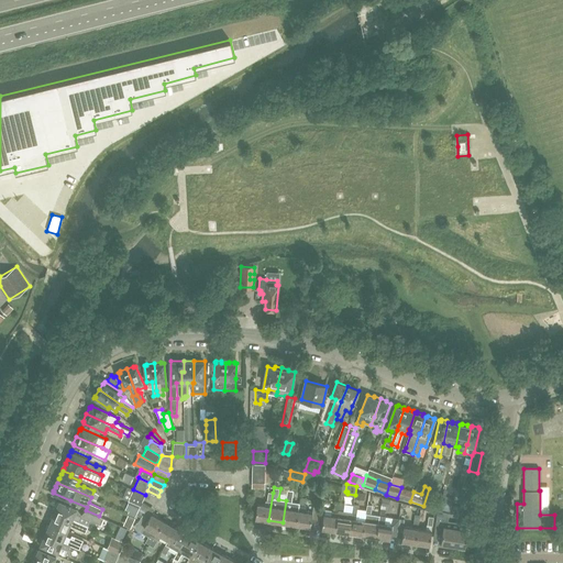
[(414,490),(401,487),(397,498),(410,503),(414,490)]
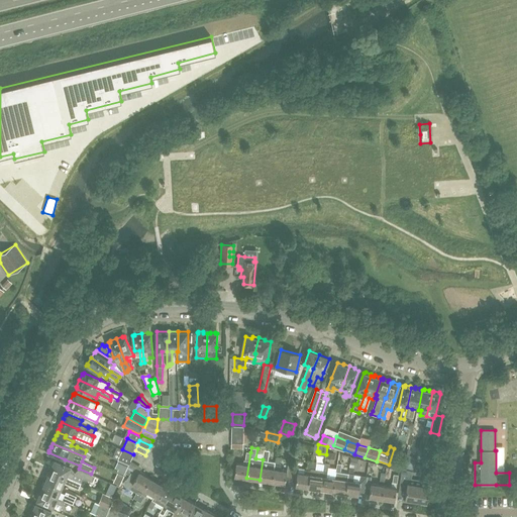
[(133,454),(122,449),(118,460),(128,464),(133,454)]
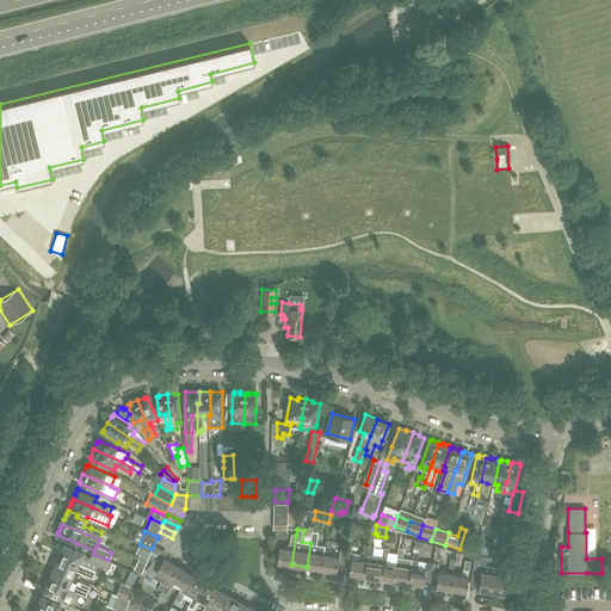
[(277,562),(291,565),(296,535),(291,534),(290,542),(288,542),(288,548),(279,547),(277,562)]
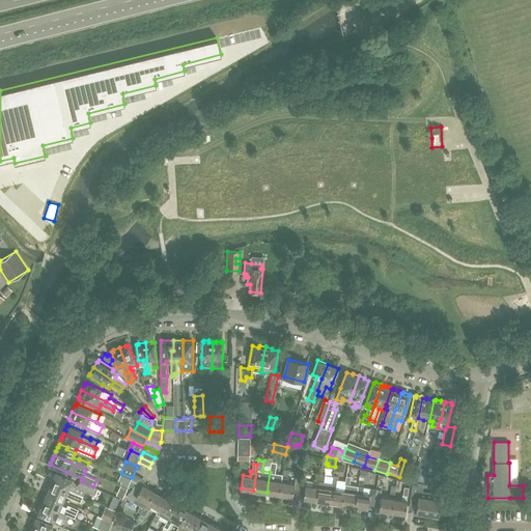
[(276,468),(271,467),(270,472),(267,493),(279,495),(281,481),(282,476),(275,475),(276,468)]
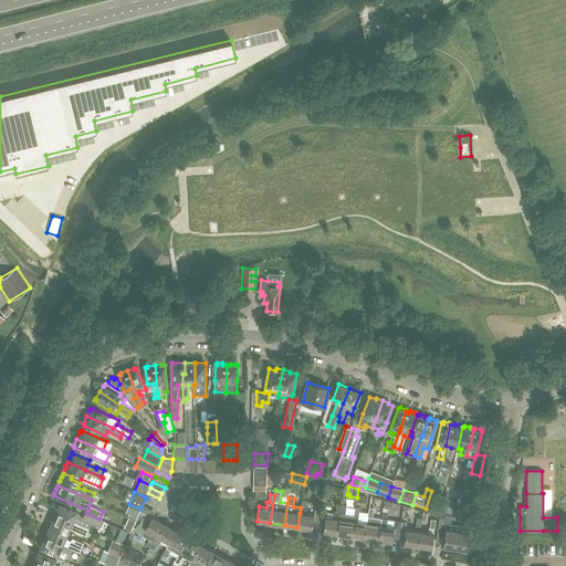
[(443,499),(440,511),(452,514),(454,506),(456,500),(444,498),(443,499)]
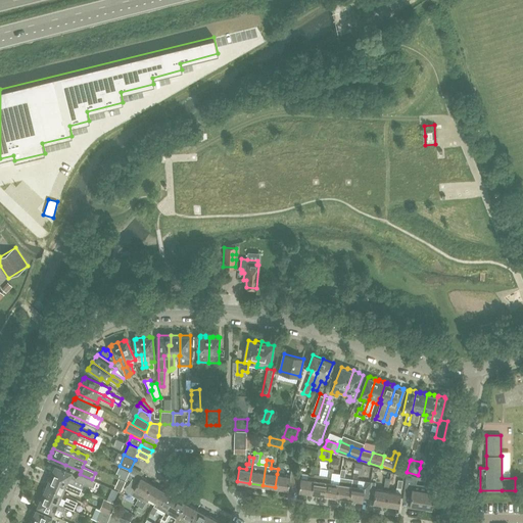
[(438,462),(431,460),(428,469),(436,471),(438,462)]
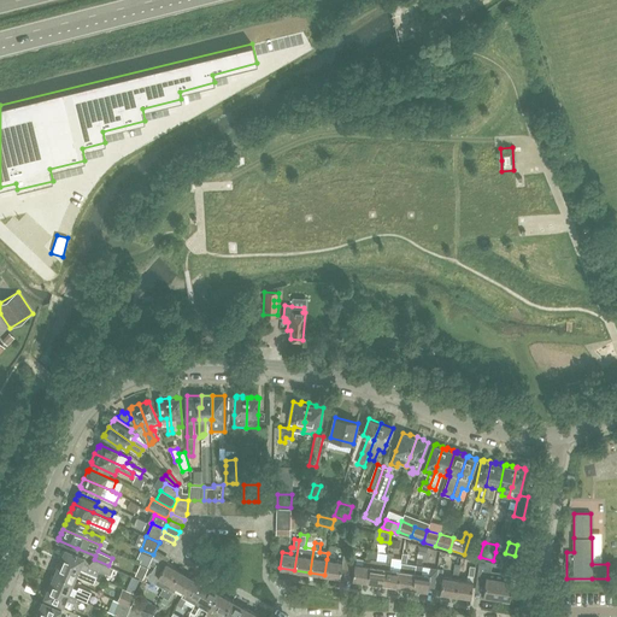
[(329,544),(328,553),(327,559),(324,575),(340,577),(341,568),(347,569),(350,556),(344,554),(342,562),(334,560),(335,554),(333,553),(334,545),(329,544)]
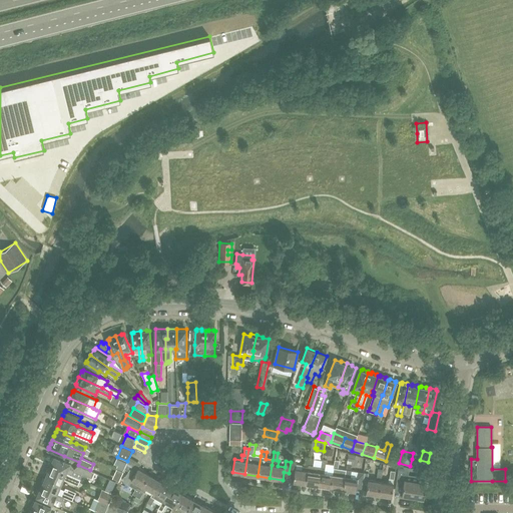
[(388,461),(397,463),(399,455),(389,453),(388,461)]
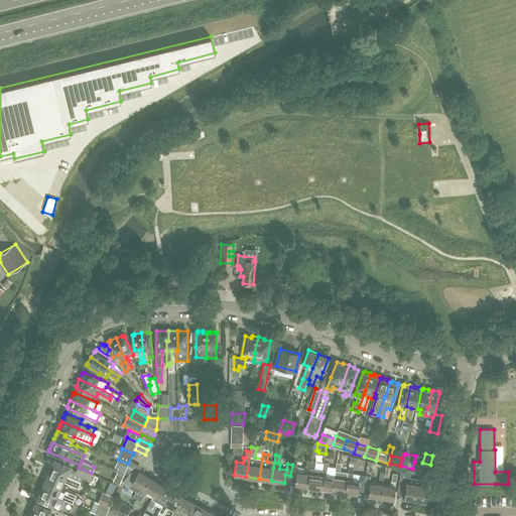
[(351,457),(349,463),(354,464),(356,465),(357,458),(351,457)]
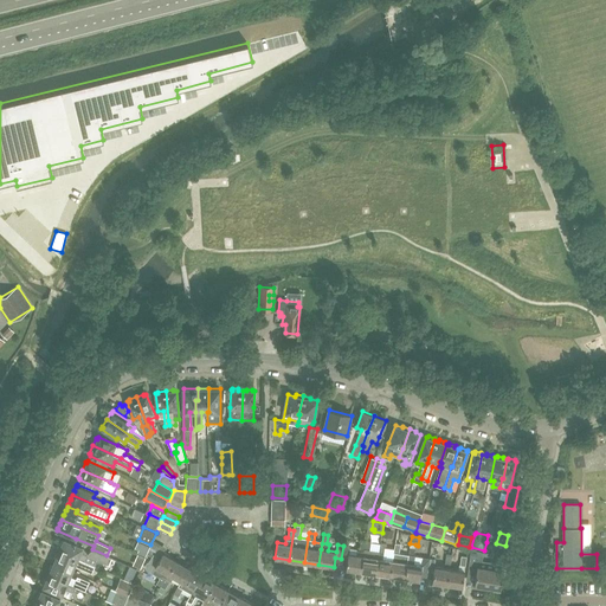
[(345,537),(343,546),(341,559),(347,560),(346,569),(361,572),(366,541),(360,540),(358,555),(348,554),(349,547),(348,546),(349,539),(345,537)]
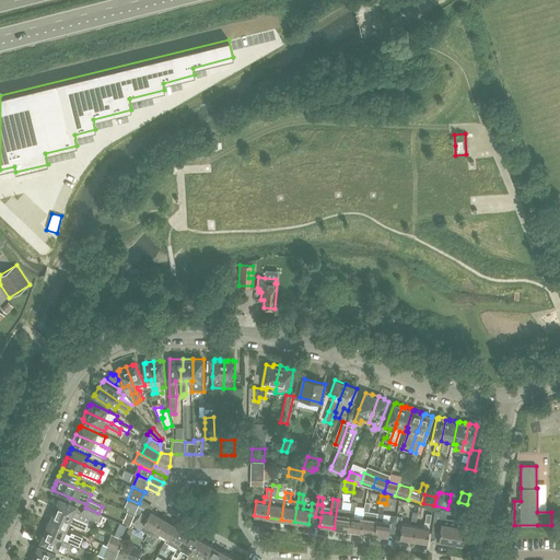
[(103,515),(98,513),(85,508),(82,511),(76,506),(59,499),(58,500),(57,500),(55,504),(56,504),(54,509),(88,523),(89,518),(93,518),(100,521),(103,515)]
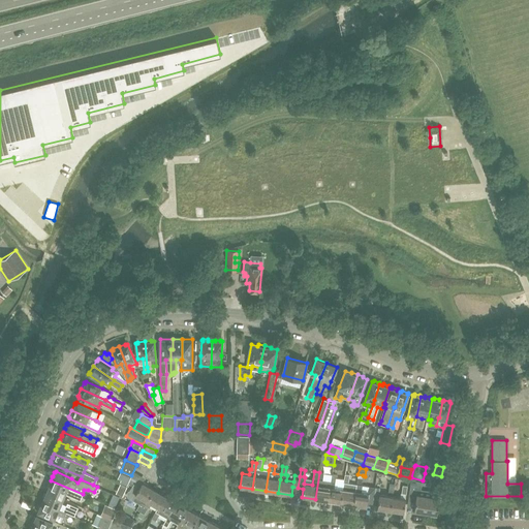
[(328,500),(331,481),(322,479),(323,473),(319,472),(315,499),(328,500)]
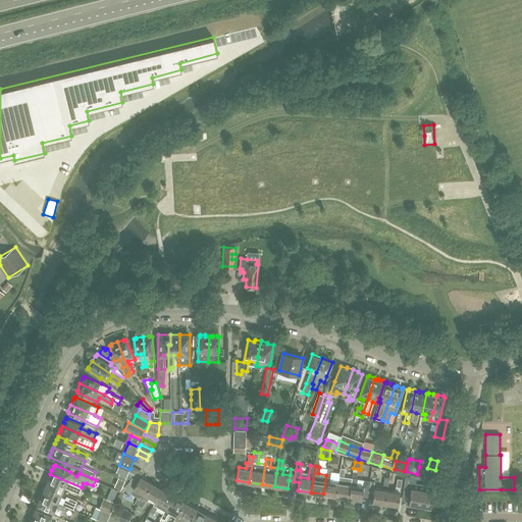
[(327,469),(326,475),(323,493),(336,496),(338,483),(331,481),(331,478),(330,477),(332,470),(327,469)]
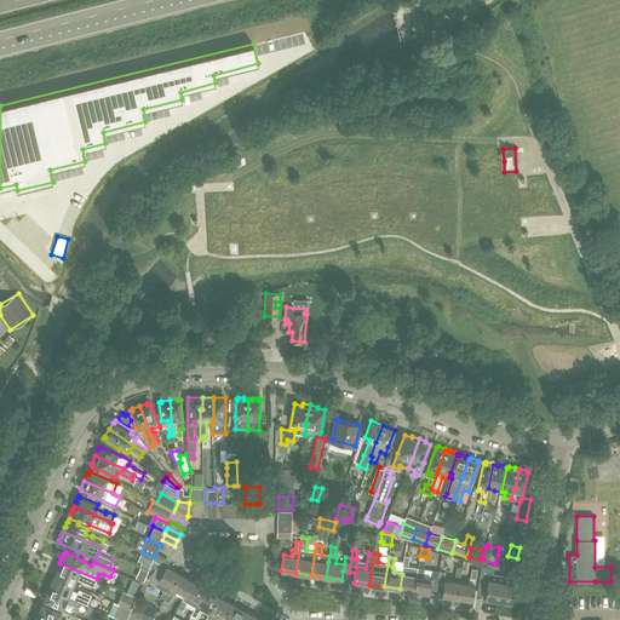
[(400,589),(414,591),(418,568),(409,567),(411,558),(405,557),(402,574),(400,589)]
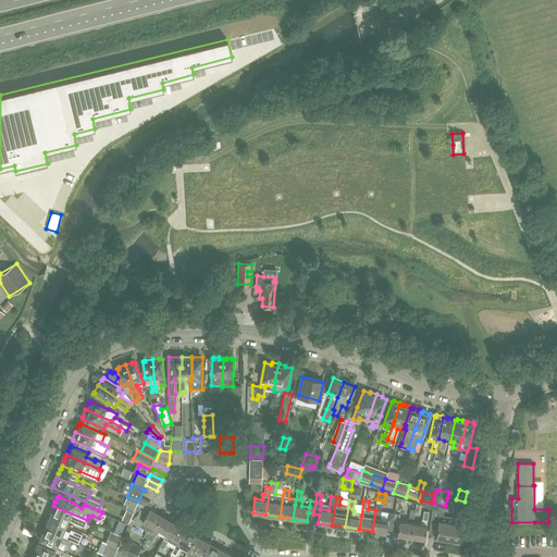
[(386,533),(386,531),(392,532),(393,525),(394,520),(380,518),(381,511),(380,511),(381,505),(376,504),(375,510),(372,531),(386,533)]
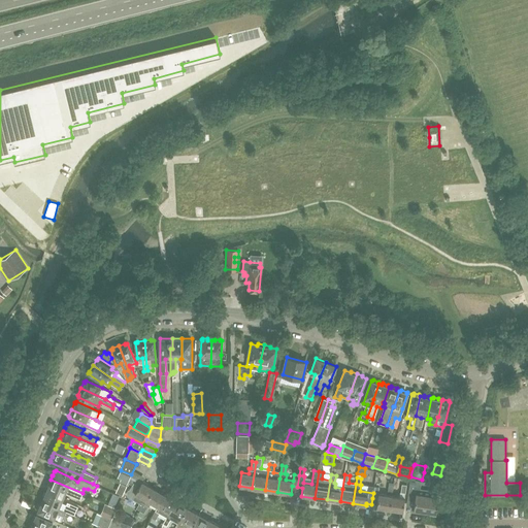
[(84,494),(83,493),(51,480),(50,484),(48,483),(46,487),(47,487),(46,489),(63,496),(65,492),(81,499),(84,494)]
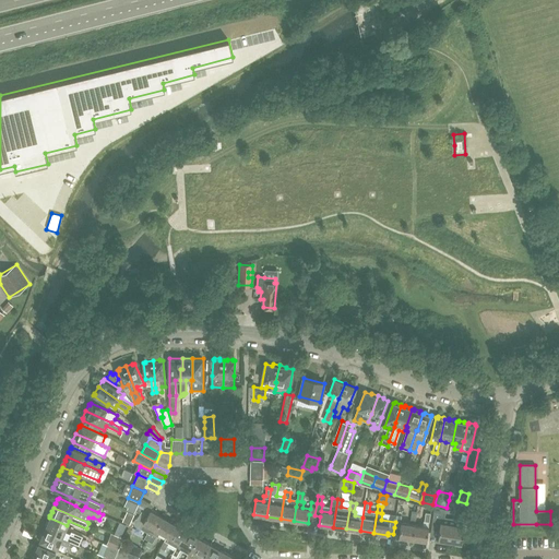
[(440,525),(438,537),(438,539),(461,543),(462,535),(463,535),(464,525),(444,522),(445,509),(435,508),(432,524),(440,525)]
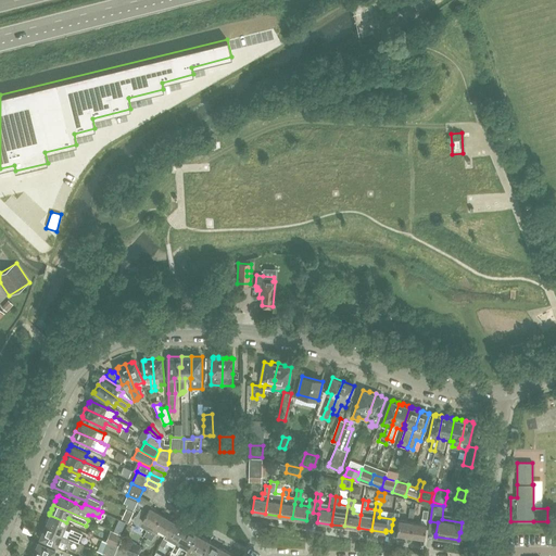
[(154,526),(162,514),(155,510),(155,509),(151,506),(150,507),(149,506),(147,512),(140,508),(139,510),(136,516),(135,515),(133,519),(134,522),(147,530),(143,535),(148,538),(154,526)]
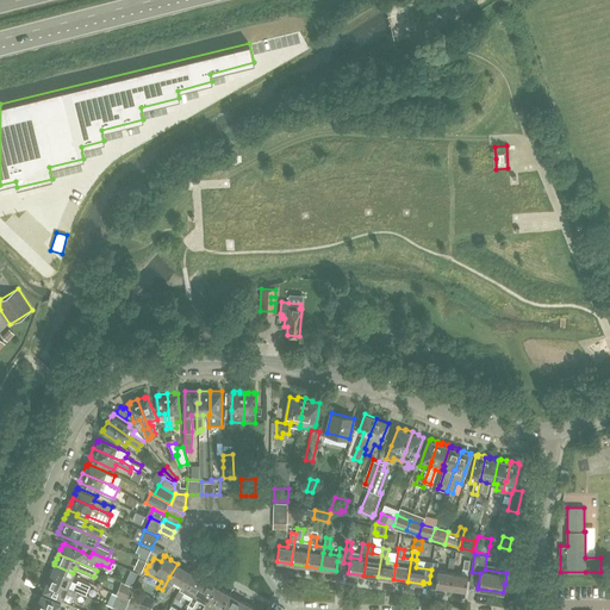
[(435,586),(450,589),(453,573),(437,571),(439,564),(433,562),(431,570),(430,576),(437,577),(435,586)]
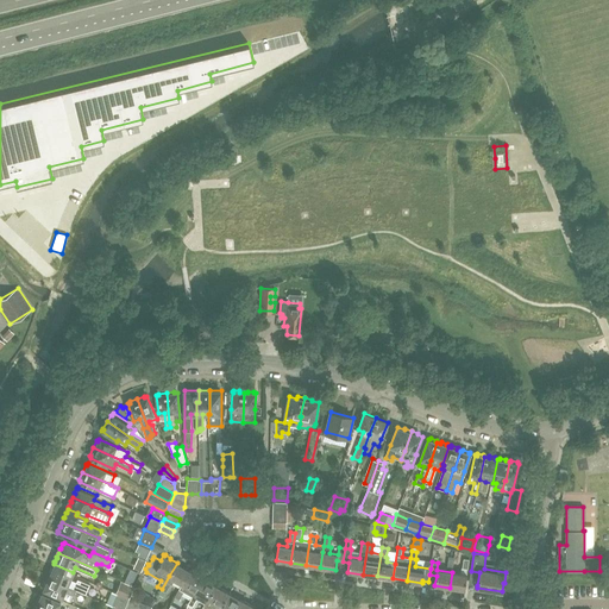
[(189,570),(177,563),(169,576),(162,589),(158,595),(163,597),(170,584),(171,584),(174,579),(182,583),(189,570)]
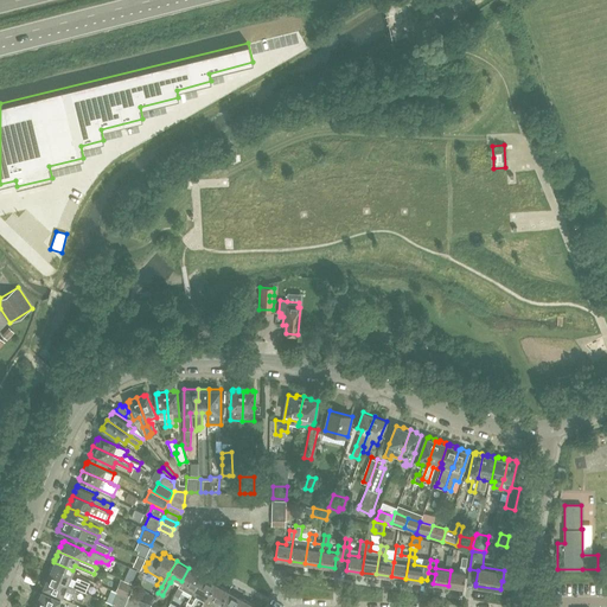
[(48,576),(66,585),(85,592),(90,582),(77,576),(76,580),(70,577),(71,575),(51,566),(49,570),(50,572),(48,576)]
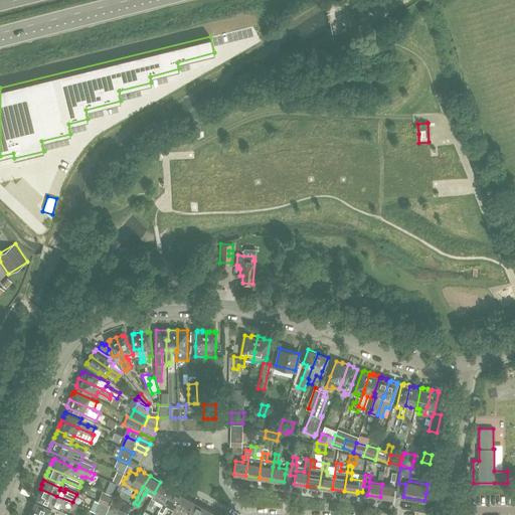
[(171,488),(160,482),(154,493),(148,504),(152,507),(156,500),(163,504),(171,488)]
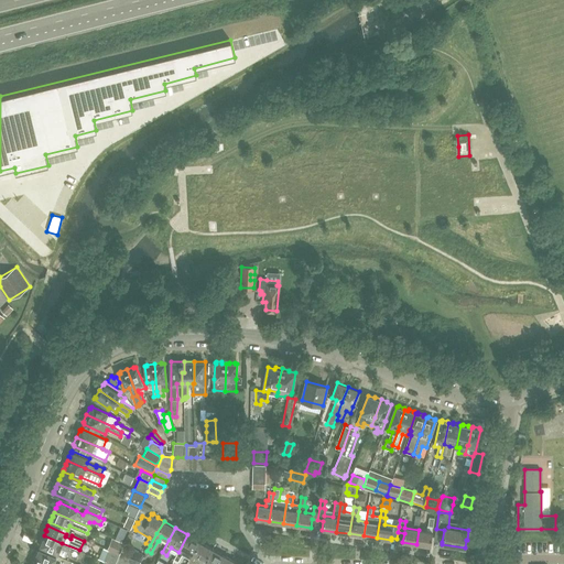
[(426,531),(419,530),(416,544),(431,546),(433,532),(432,532),(426,531)]
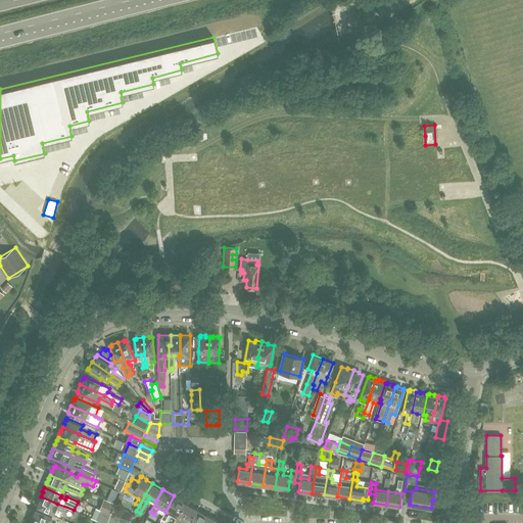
[(165,521),(169,516),(169,515),(176,518),(185,503),(174,495),(165,512),(161,519),(165,521)]
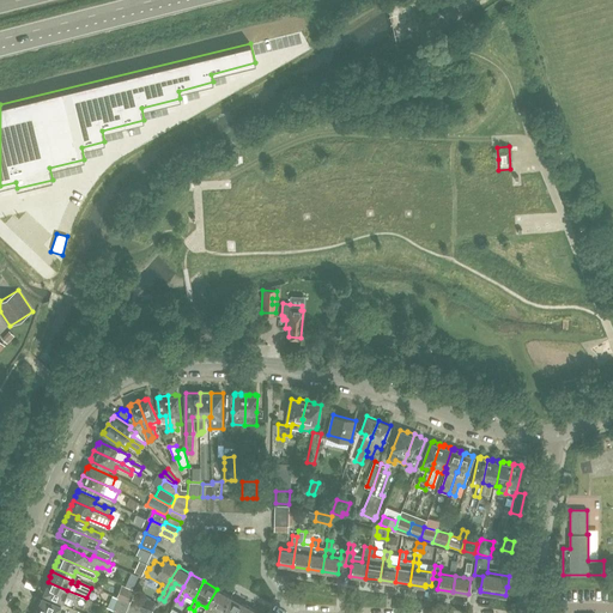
[(65,595),(67,590),(48,582),(47,586),(46,586),(43,590),(44,590),(44,593),(72,605),(74,599),(65,595)]
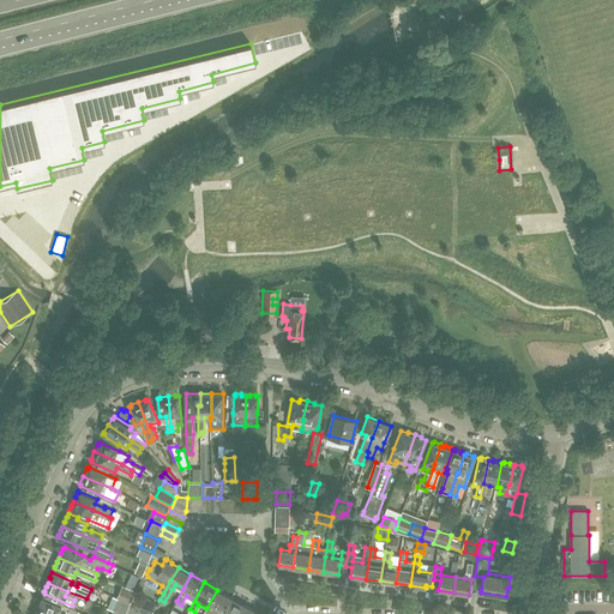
[(116,596),(121,599),(131,602),(136,591),(121,585),(116,596)]
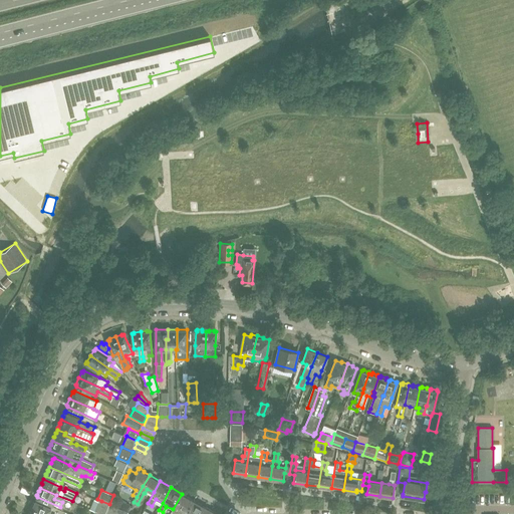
[(173,509),(170,513),(175,513),(177,511),(181,513),(184,513),(193,500),(182,494),(173,509)]
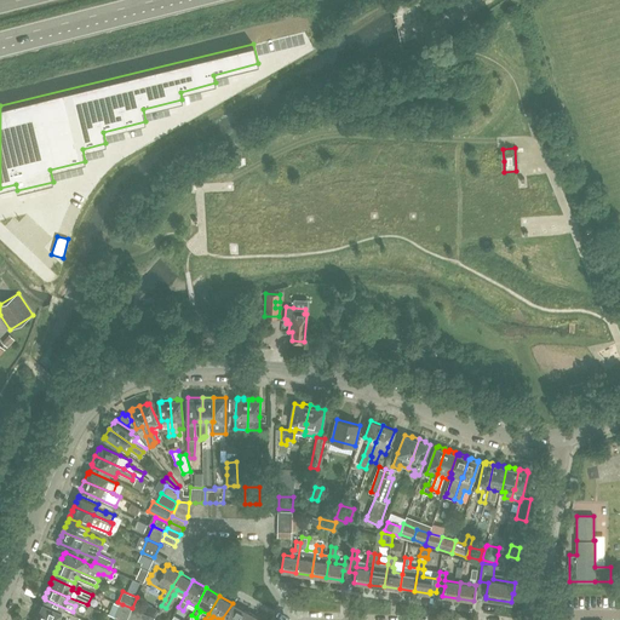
[(240,619),(246,610),(233,603),(222,619),(240,619)]
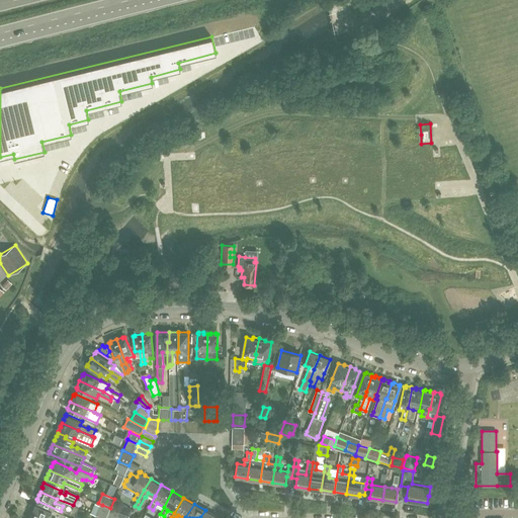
[(54,517),(50,516),(52,512),(35,505),(34,506),(33,506),(32,510),(33,510),(31,514),(39,517),(54,517)]
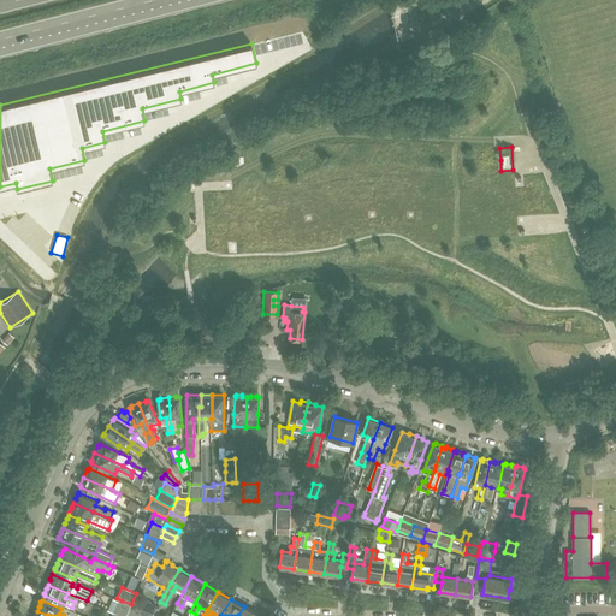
[(131,605),(123,602),(119,600),(113,612),(122,615),(125,615),(128,612),(131,605)]
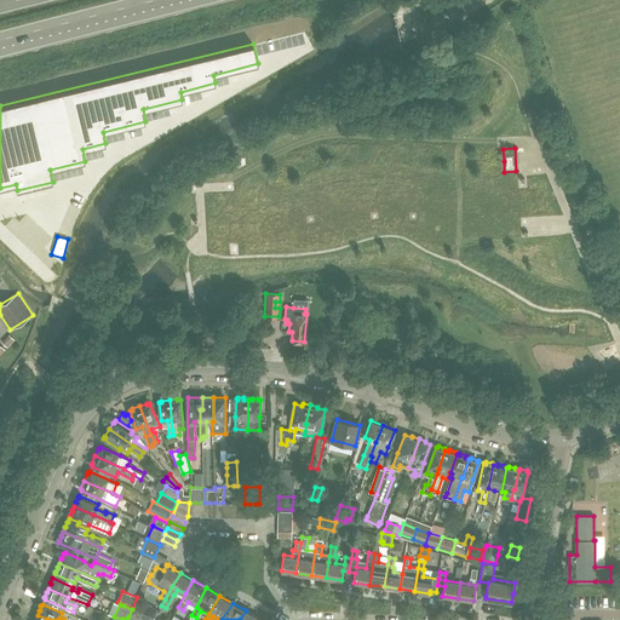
[(132,609),(128,616),(136,619),(147,619),(148,615),(132,608),(132,609)]
